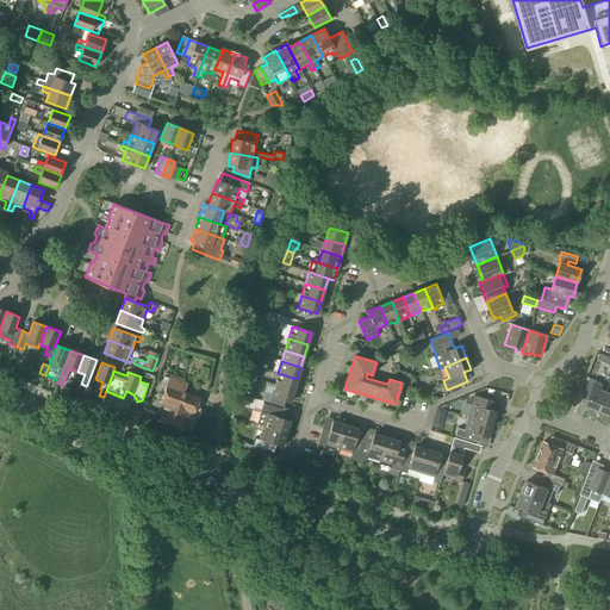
[(294,391),(297,379),(278,373),(274,385),(294,391)]
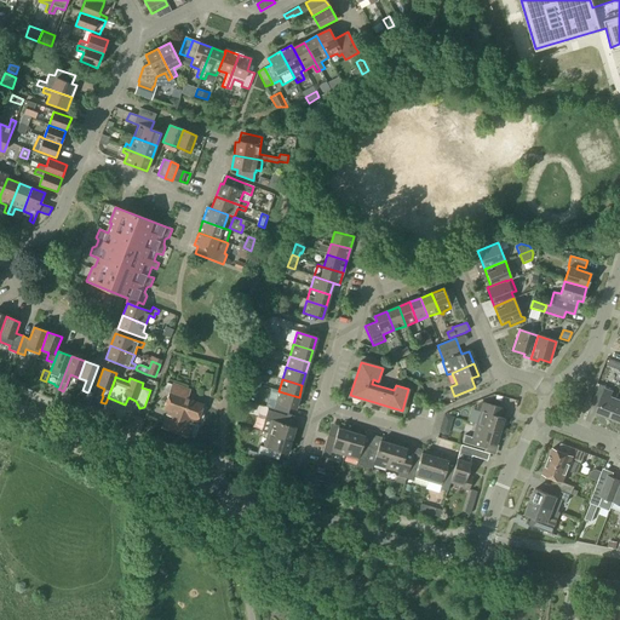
[(195,426),(197,420),(202,405),(187,400),(190,390),(172,383),(168,392),(162,411),(168,412),(162,429),(188,437),(191,425),(195,426)]
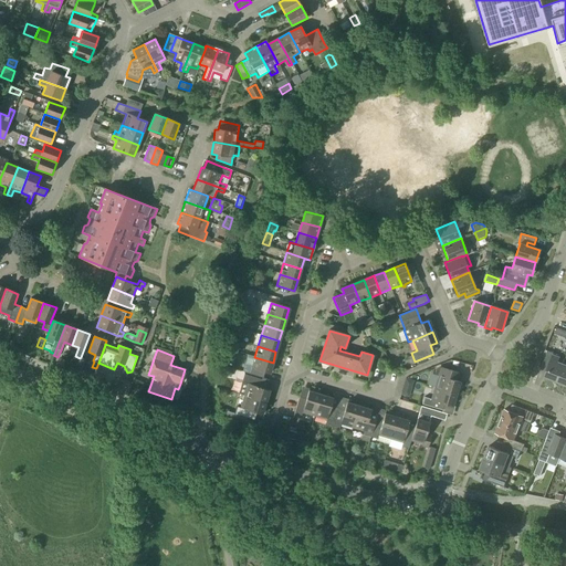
[(563,364),(557,362),(559,356),(547,350),(540,369),(546,371),(544,376),(556,381),(563,364)]
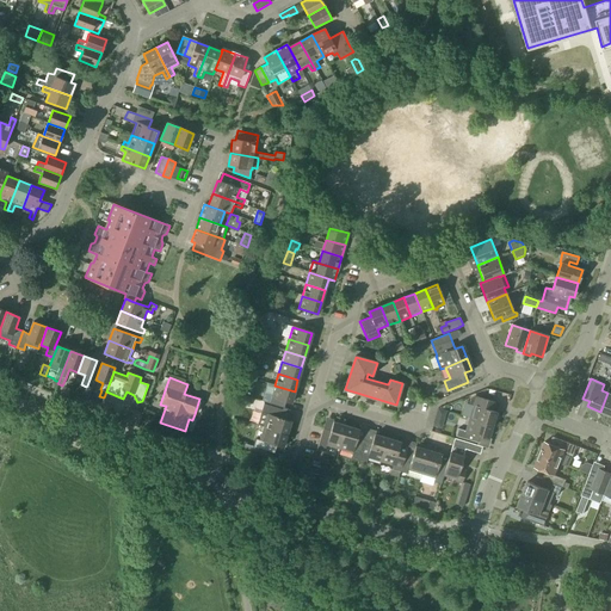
[(291,403),(295,392),(275,386),(271,397),(269,403),(284,407),(285,401),(291,403)]
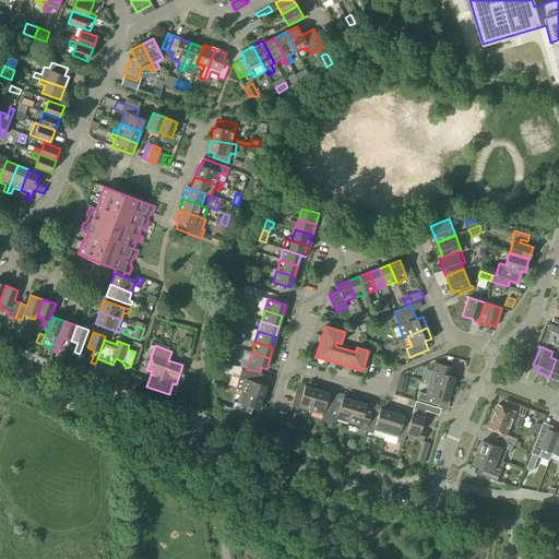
[(64,356),(58,354),(55,363),(60,365),(64,356)]
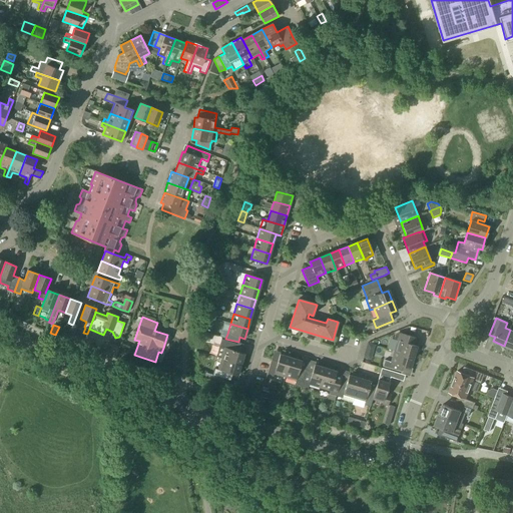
[(512,331),(510,330),(504,346),(512,349),(512,331)]
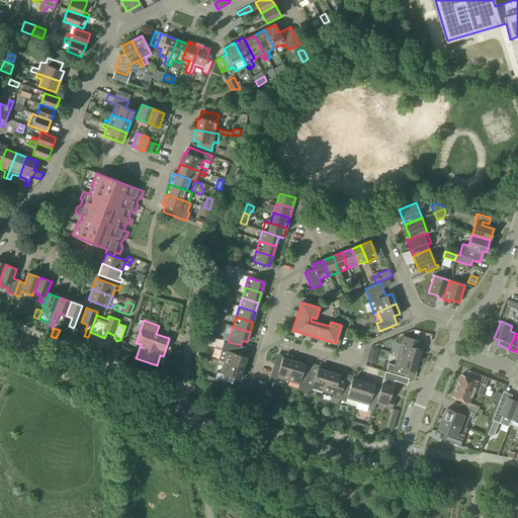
[(421,350),(423,342),(405,337),(399,339),(398,342),(402,343),(398,355),(417,361),(420,350),(421,350)]
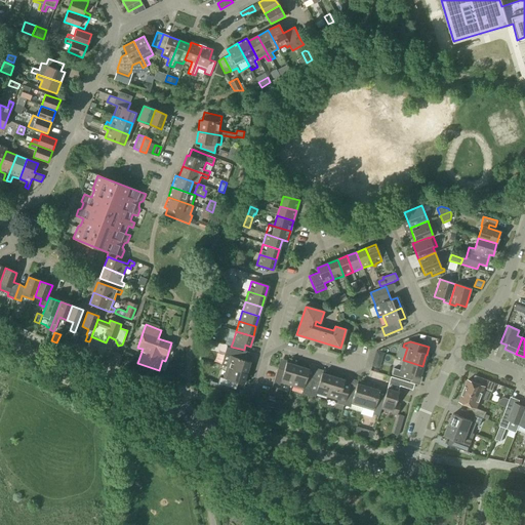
[(93,355),(96,347),(89,344),(86,352),(93,355)]
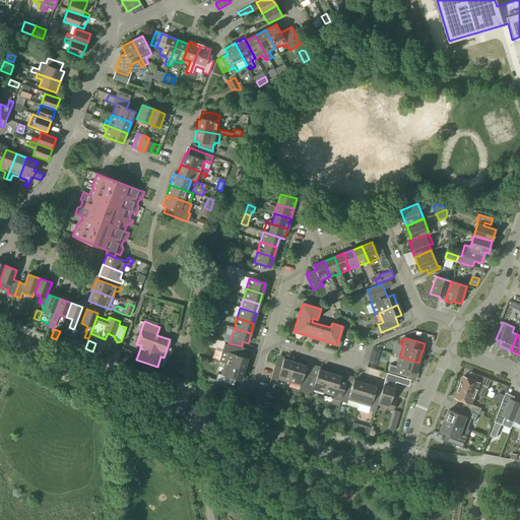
[(245,370),(248,358),(241,355),(243,349),(224,343),(222,350),(229,352),(225,364),(245,370)]
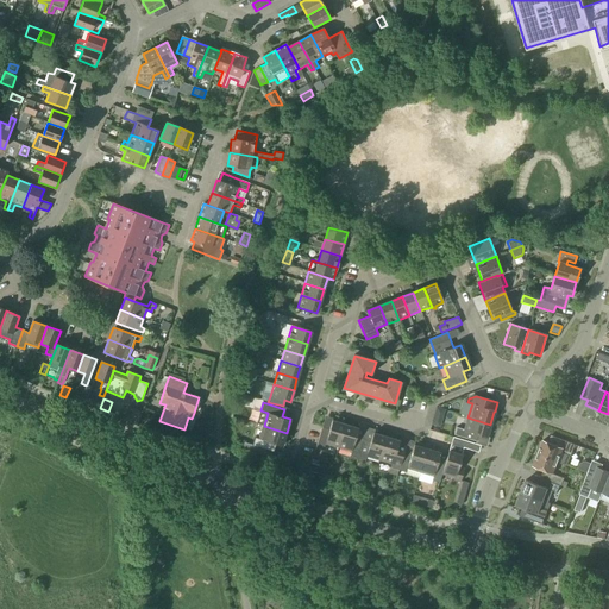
[(487,437),(490,425),(468,418),(464,429),(457,427),(454,435),(476,441),(478,434),(487,437)]
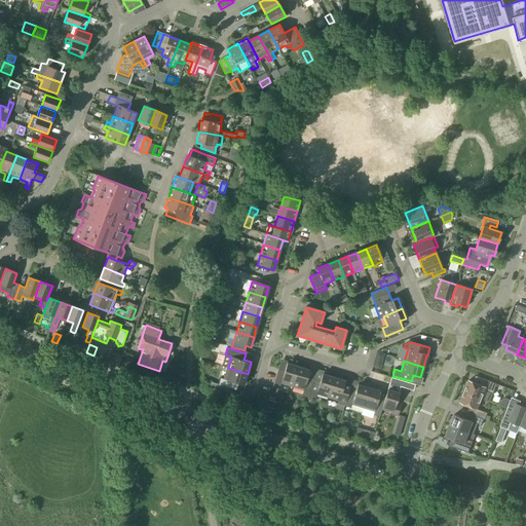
[(293,386),(298,367),(288,364),(285,371),(277,369),(273,384),(280,386),(282,383),(293,386)]
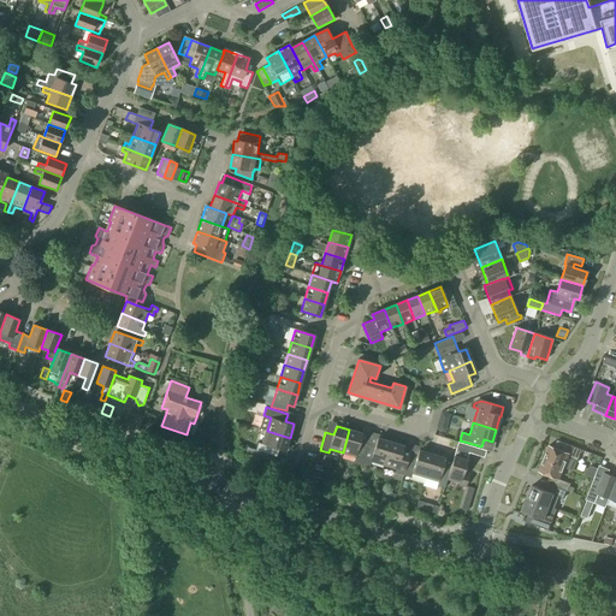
[(361,442),(363,434),(349,430),(343,452),(355,456),(354,463),(361,466),(361,467),(368,444),(361,442)]
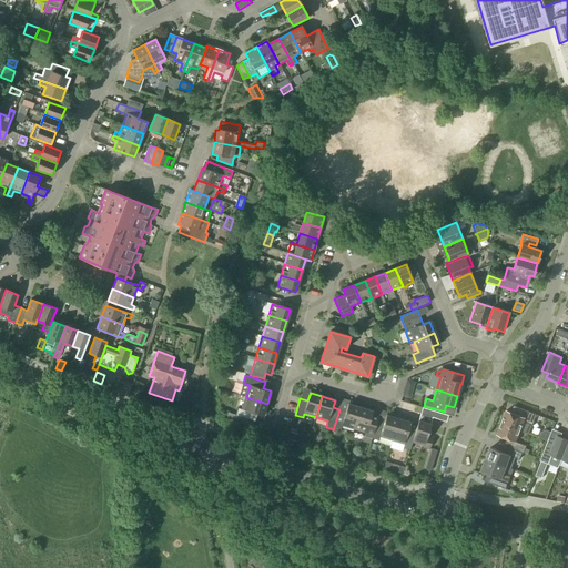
[(264,415),(267,404),(246,397),(242,409),(237,408),(235,415),(255,422),(257,413),(264,415)]
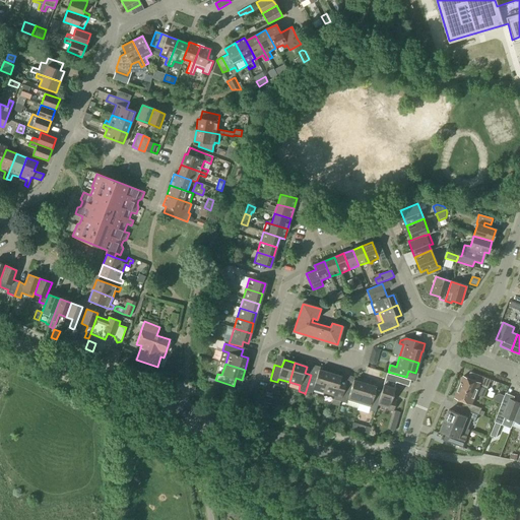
[(325,392),(330,374),(319,370),(317,377),(311,375),(305,394),(311,396),(313,389),(325,392)]
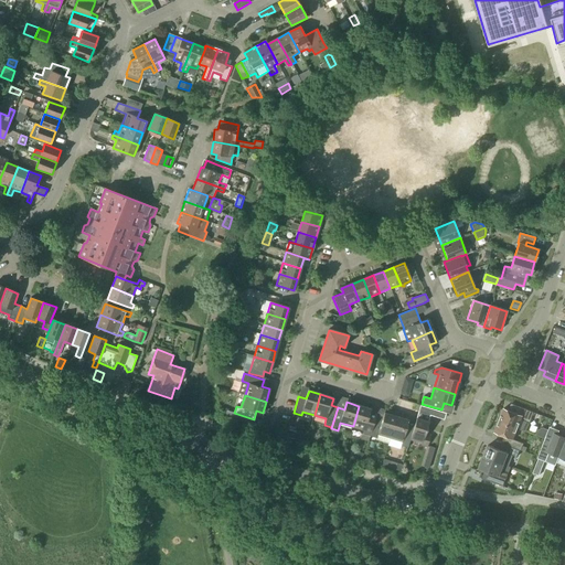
[(533,413),(521,407),(511,404),(508,411),(503,408),(499,420),(518,428),(521,420),(529,424),(533,413)]
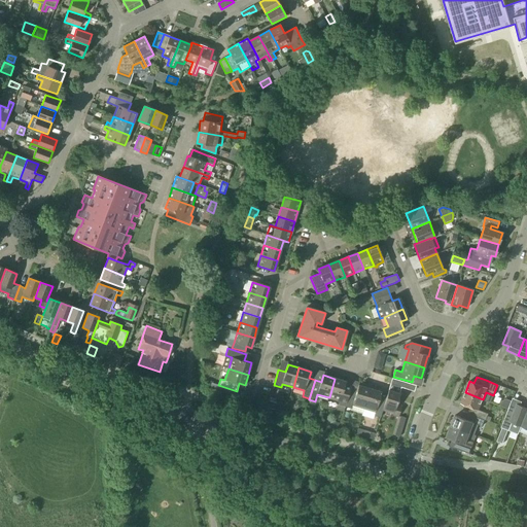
[(387,392),(383,410),(393,413),(392,416),(398,417),(401,406),(396,403),(399,393),(401,387),(405,388),(407,382),(392,378),(388,390),(387,392)]
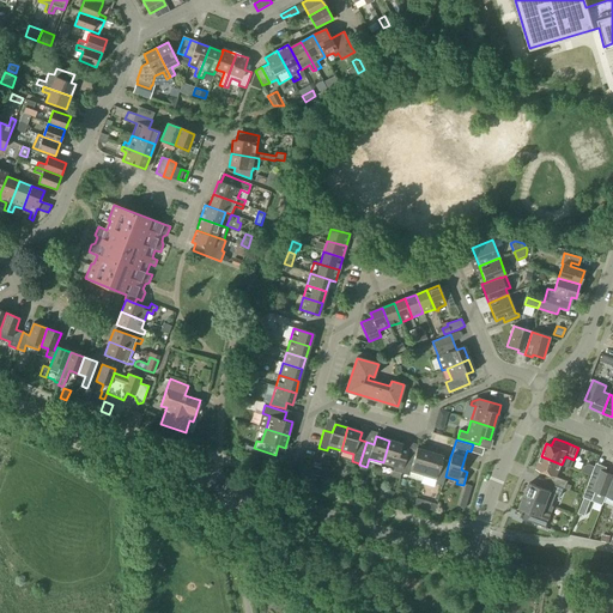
[(389,441),(383,462),(395,466),(394,471),(392,477),(399,479),(400,480),(402,473),(401,473),(406,454),(399,451),(401,444),(389,441)]
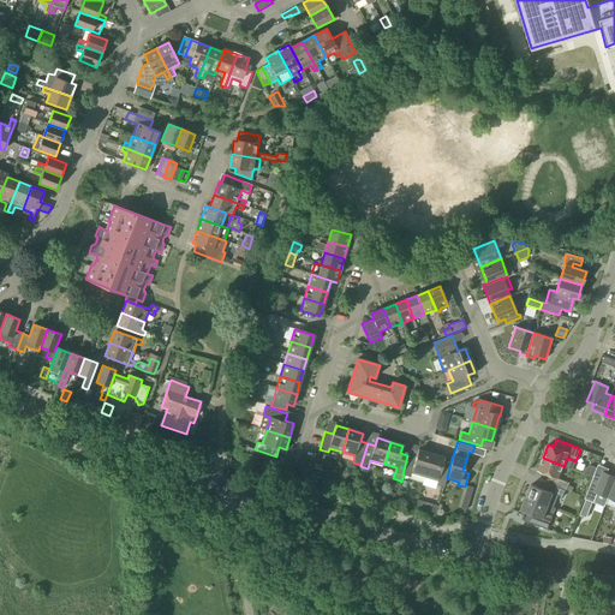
[(252,455),(256,447),(245,443),(243,452),(252,455)]
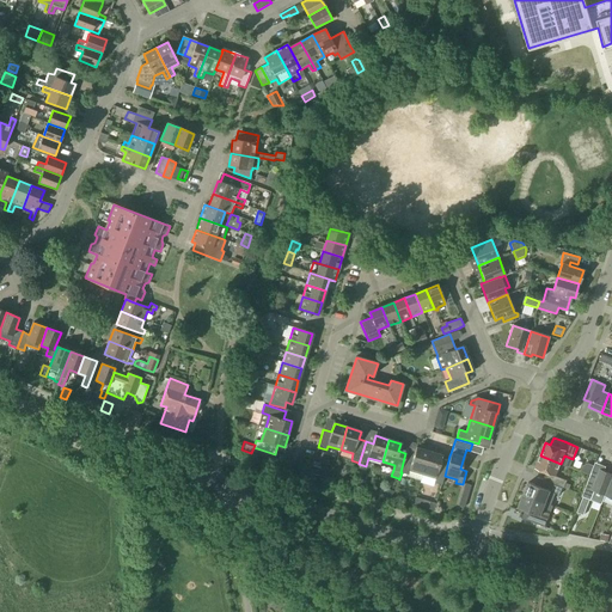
[(414,456),(405,453),(401,472),(402,472),(408,475),(408,476),(421,481),(429,452),(417,448),(416,448),(414,456)]
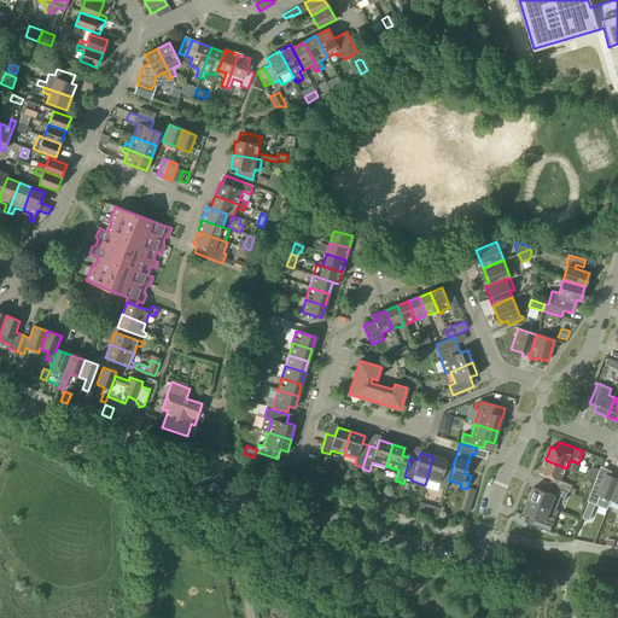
[(447,489),(449,481),(454,460),(447,458),(447,460),(445,460),(433,456),(425,485),(425,487),(437,491),(438,487),(447,489)]
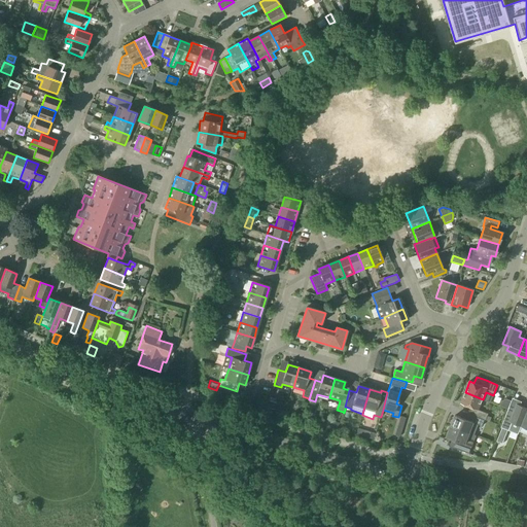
[(479,410),(483,399),(465,392),(461,403),(470,407),(467,413),(486,420),(488,414),(479,410)]
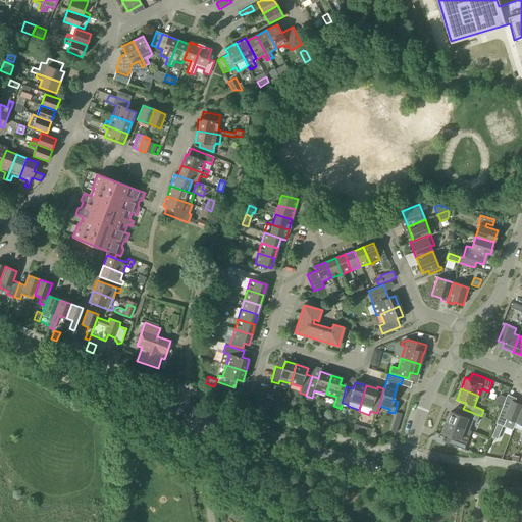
[(271,406),(273,399),(266,397),(264,404),(271,406)]
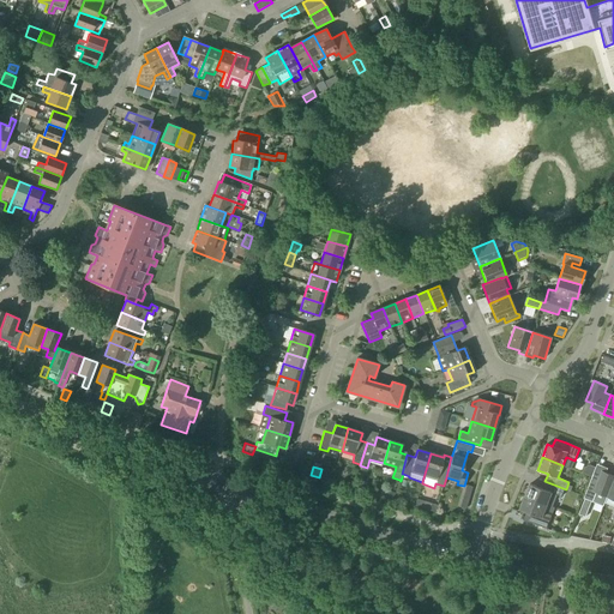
[(607,497),(613,479),(613,475),(602,471),(600,476),(593,474),(583,498),(584,499),(591,501),(593,503),(596,493),(607,497)]
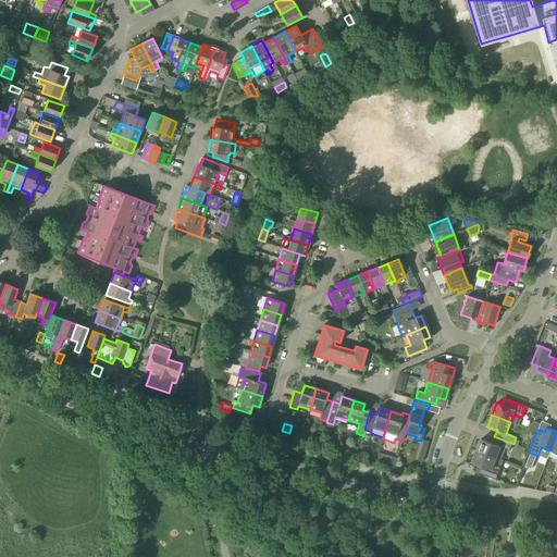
[(514,444),(494,436),(490,435),(486,442),(481,440),(477,450),(496,458),(498,453),(503,454),(504,448),(509,450),(512,444),(514,444)]
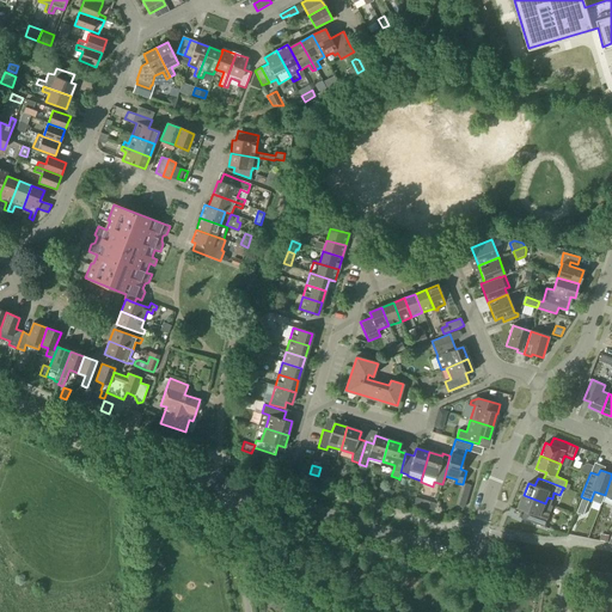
[(552,507),(545,503),(524,495),(519,507),(530,512),(526,520),(545,527),(552,507)]
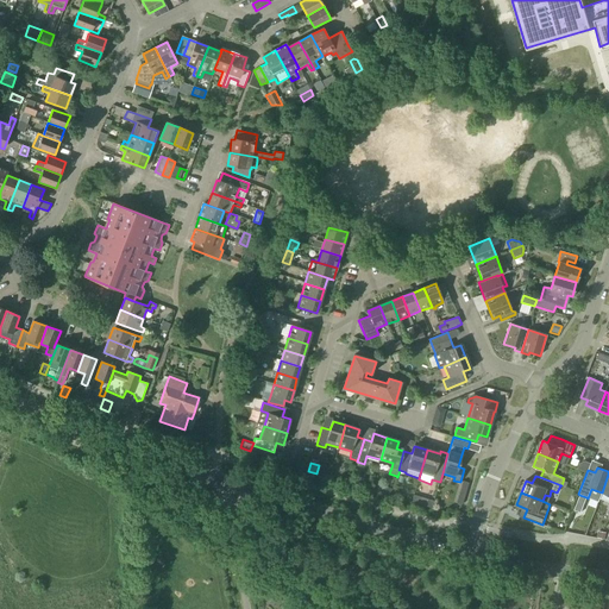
[(432,508),(434,501),(414,495),(412,502),(432,508)]
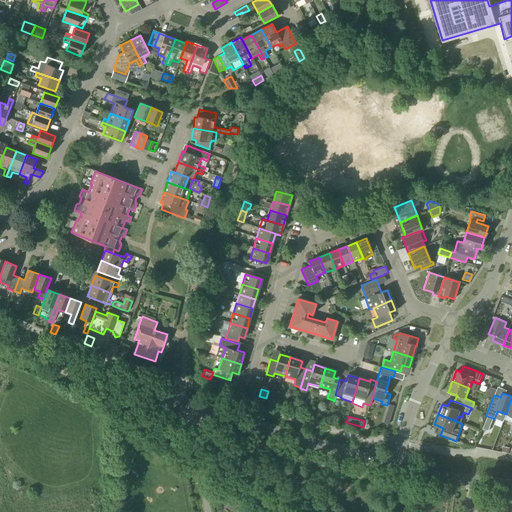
[(488,431),(493,418),(487,416),(482,429),(488,431)]
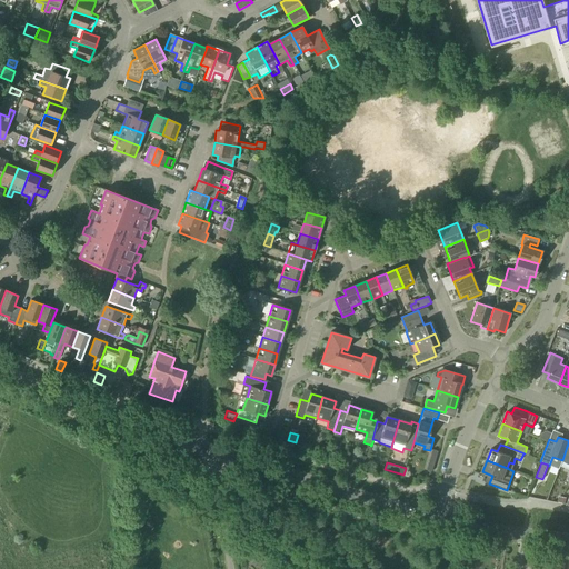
[(260,567),(265,560),(257,555),(252,561),(260,567)]
